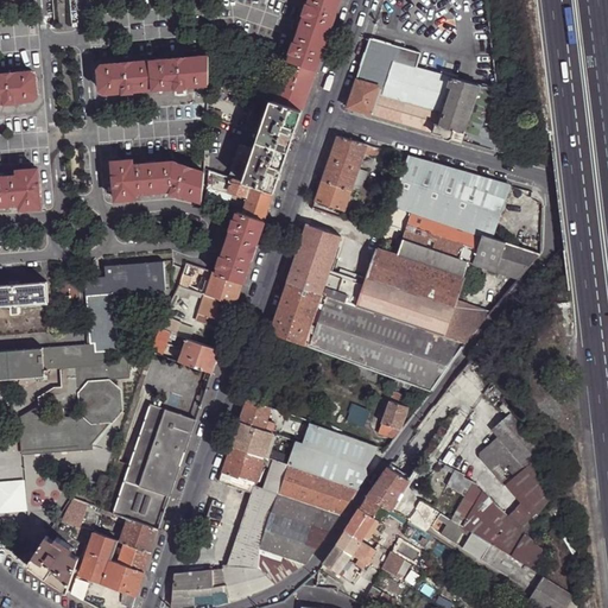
[(0,0),(0,102),(7,102),(8,103),(16,102),(16,101),(36,100),(38,95),(37,75),(32,71),(0,74),(0,0)]
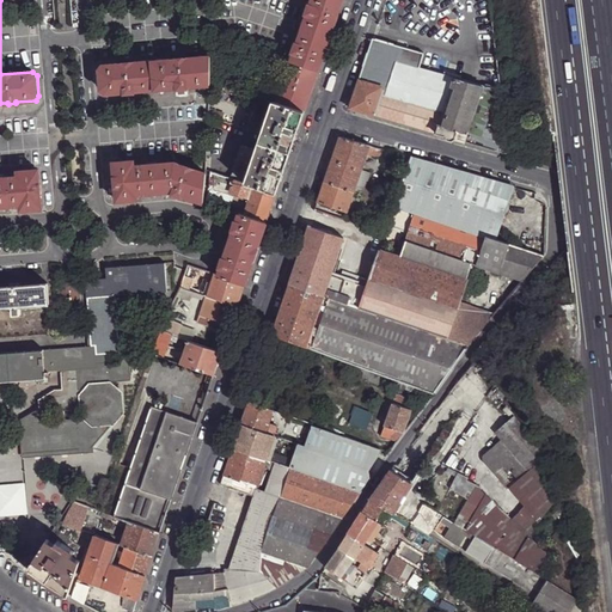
[(311,0),(310,6),(308,6),(306,13),(307,16),(297,44),(295,46),(293,51),(294,54),(292,61),(317,71),(326,44),(341,0),(311,0)]
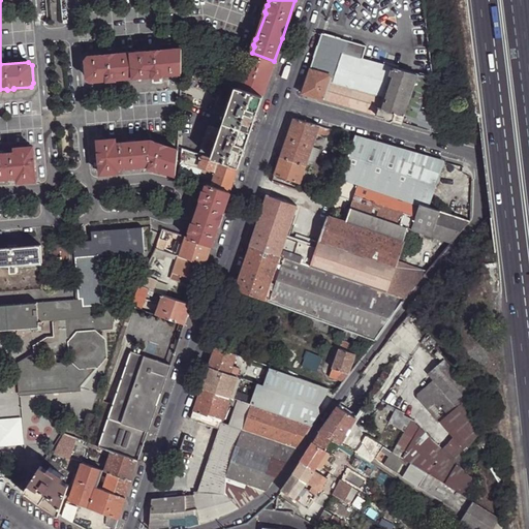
[(427,75),(393,67),(363,58),(366,47),(327,35),(322,33),(318,47),(319,47),(320,49),(318,56),(314,57),(310,69),(302,93),(377,115),(427,129),(438,132),(435,104),(430,63),(426,63),(427,75)]
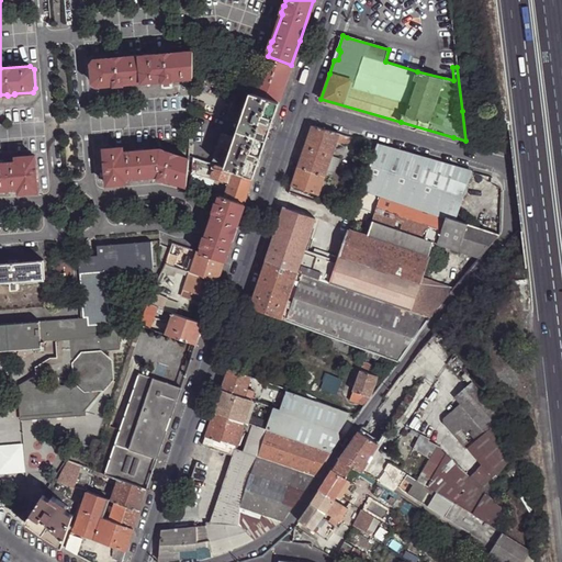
[(193,78),(193,52),(94,60),(91,64),(93,83),(97,86),(114,85),(116,86),(122,86),(123,83),(164,80),(166,81),(171,81),(172,80),(193,78)]
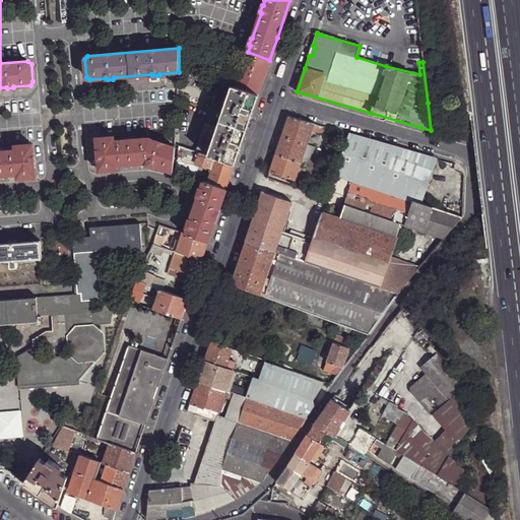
[(258,94),(269,60),(248,52),(246,52),(234,86),(258,94)]
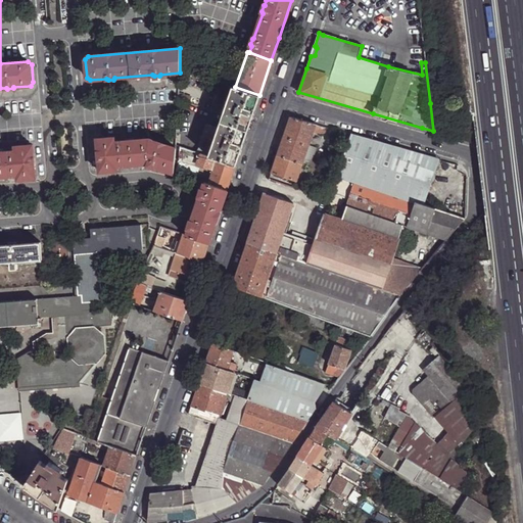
[(223,114),(233,86),(221,82),(210,110),(223,114)]
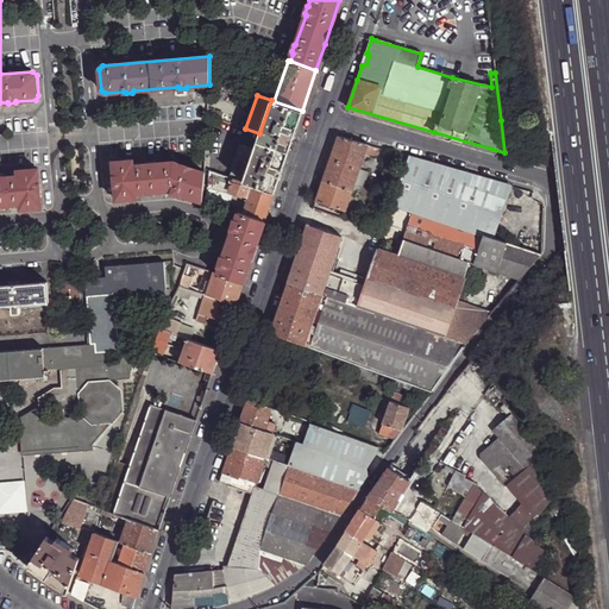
[(294,135),(302,111),(274,101),(271,100),(259,133),(288,143),(290,133),(294,135)]
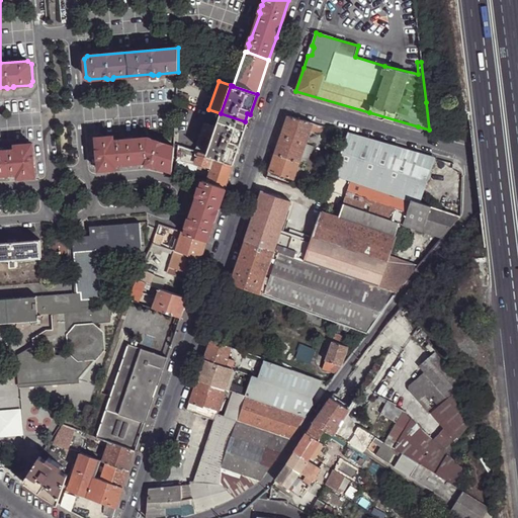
[(241,143),(250,114),(247,113),(245,121),(221,113),(217,126),(240,135),(238,142),(241,143)]
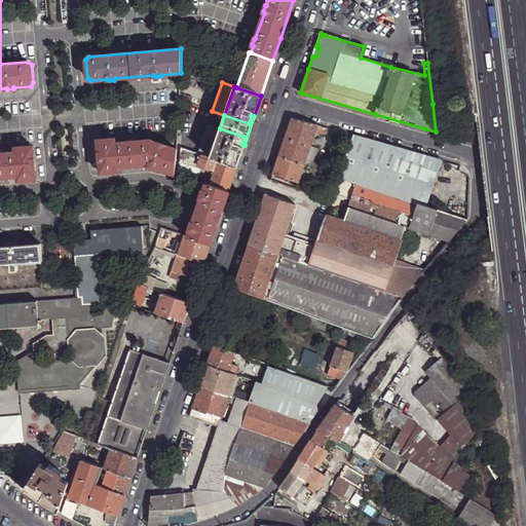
[(292,117),(273,174),(299,182),(304,165),(311,146),(316,130),(318,125),(292,117)]
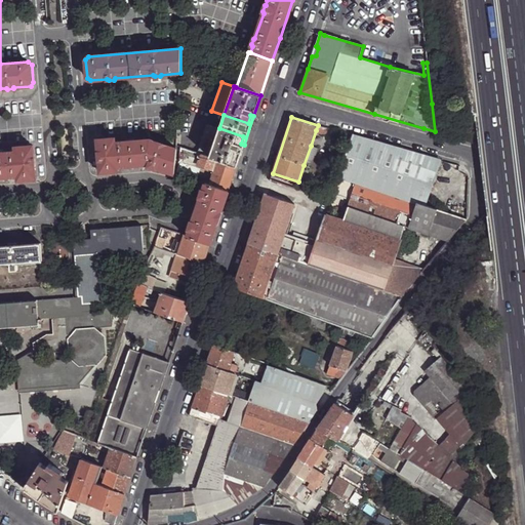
[(207,124),(198,153),(201,154),(210,156),(219,128),(207,124)]
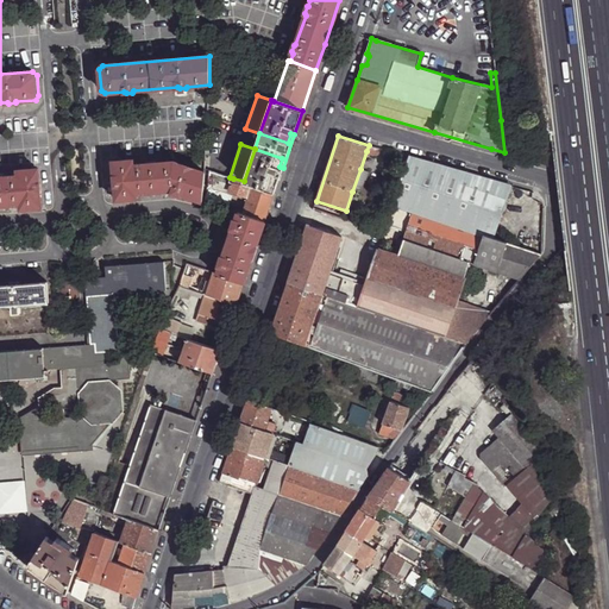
[(244,181),(275,192),(283,168),(280,167),(282,158),(255,149),(244,181)]
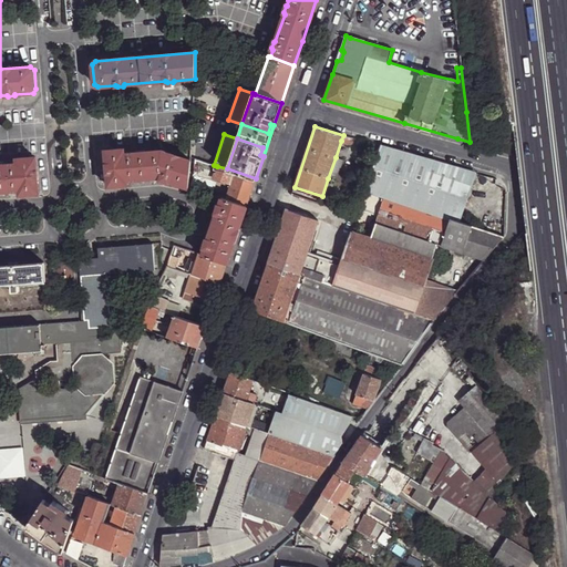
[(474,174),(381,146),(366,191),(384,197),(450,219),(459,222),(474,174)]
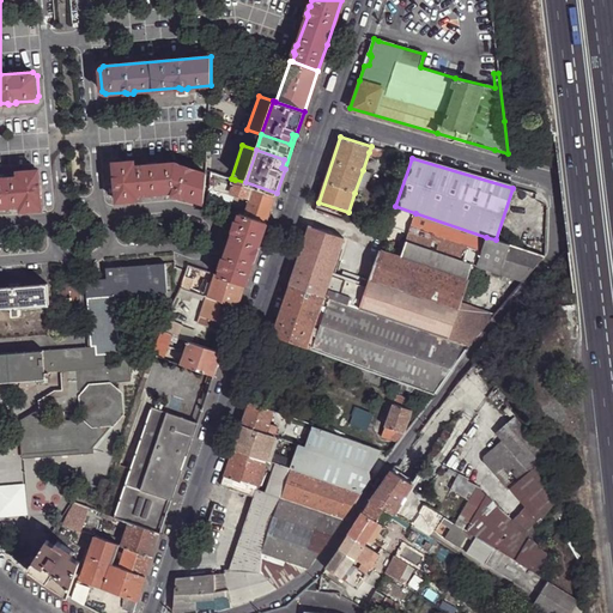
[(204,201),(206,174),(175,163),(134,167),(134,162),(114,163),(117,201),(137,200),(137,195),(170,192),(174,193),(174,194),(181,196),(182,195),(204,202),(204,201)]
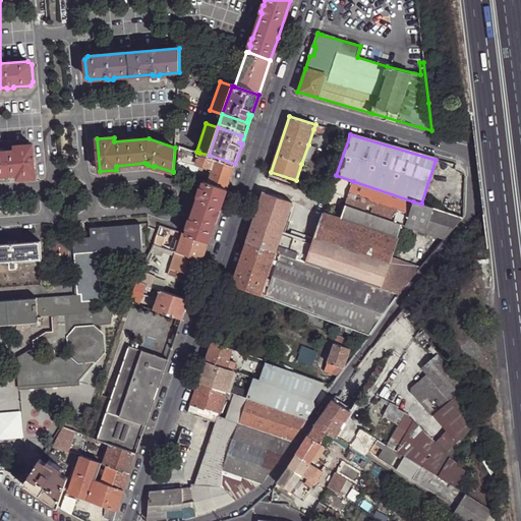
[(36,177),(33,145),(16,146),(16,151),(0,152),(0,175),(18,174),(18,178),(36,177)]
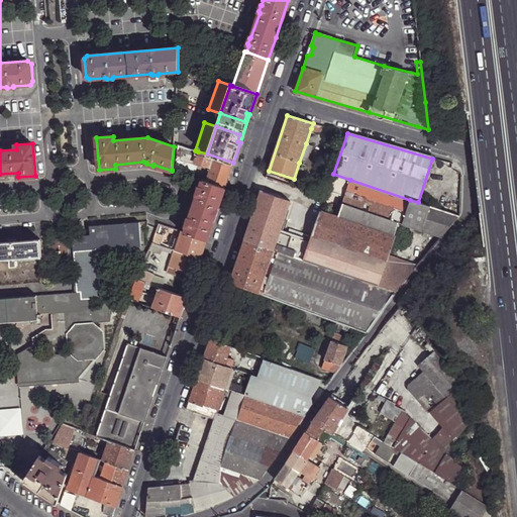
[(306,143),(299,163),(306,165),(313,145),(306,143)]
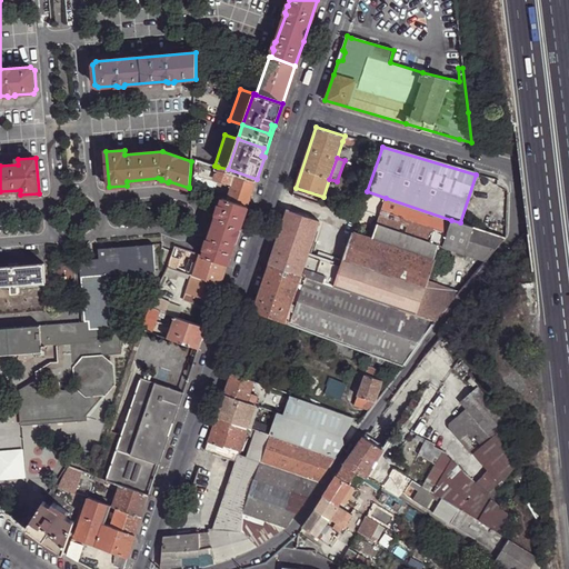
[(198,160),(195,189),(195,190),(212,196),(213,191),(217,181),(213,180),(218,167),(215,166),(198,160)]
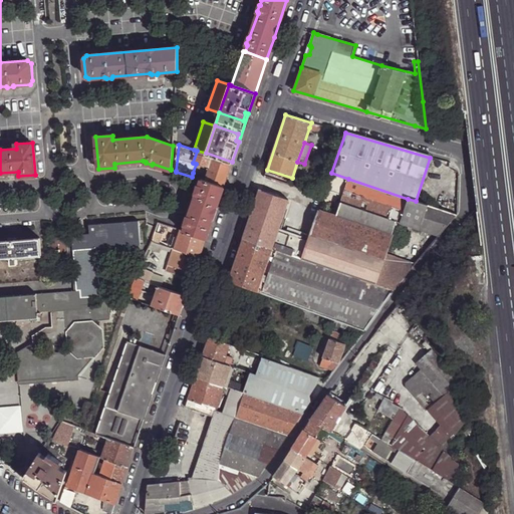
[(205,181),(223,187),(232,162),(206,153),(197,151),(193,163),(196,164),(205,167),(207,166),(208,167),(206,171),(208,172),(207,178),(205,181)]
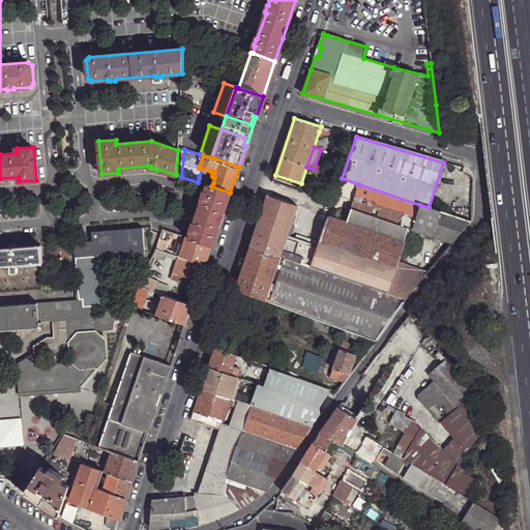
[(207,185),(211,186),(213,183),(199,178),(198,182),(207,185)]
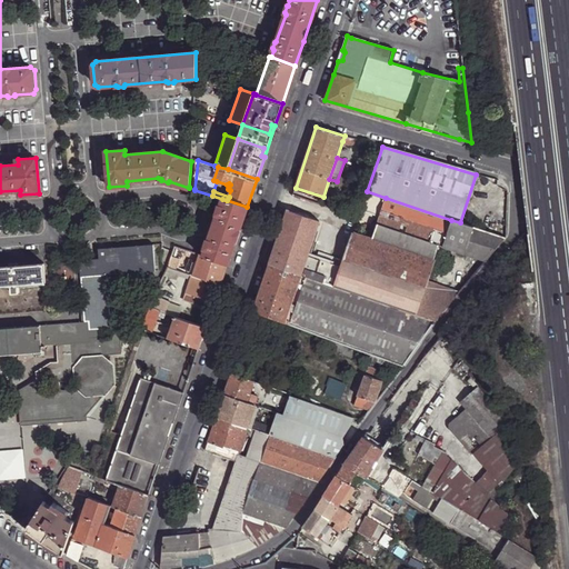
[(451,220),(386,198),(377,223),(377,225),(372,238),(352,232),(340,267),(308,255),(301,275),(416,315),(427,281),(435,260),(433,260),(438,246),(442,248),(451,220)]
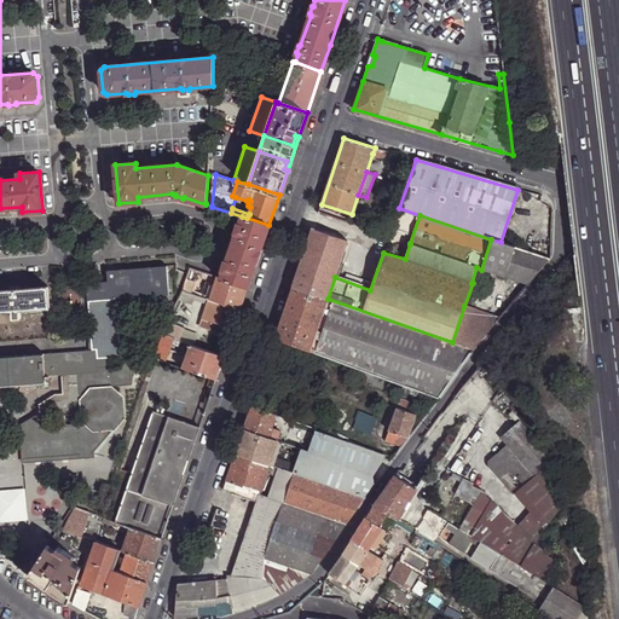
[(260,249),(268,225),(247,218),(242,217),(239,224),(238,225),(235,231),(236,232),(233,241),(260,249)]
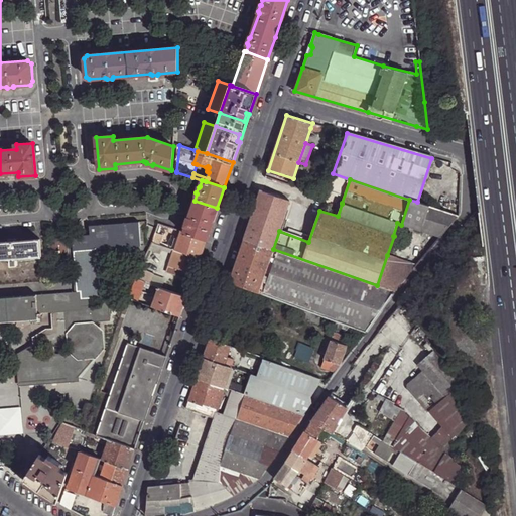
[(261,190),(244,239),(273,249),(279,231),(289,200),(261,190)]
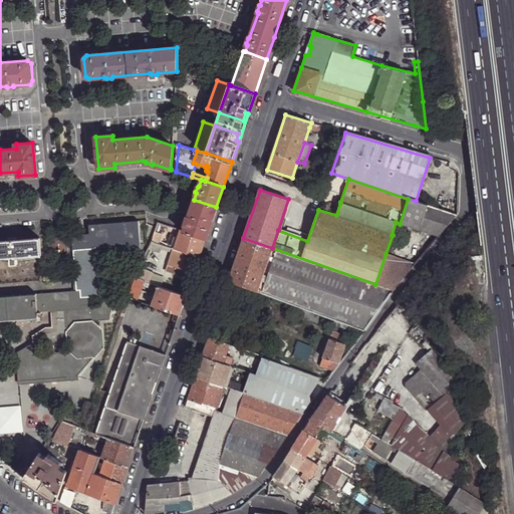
[(439,236),(457,215),(416,201),(408,199),(400,224),(439,236)]
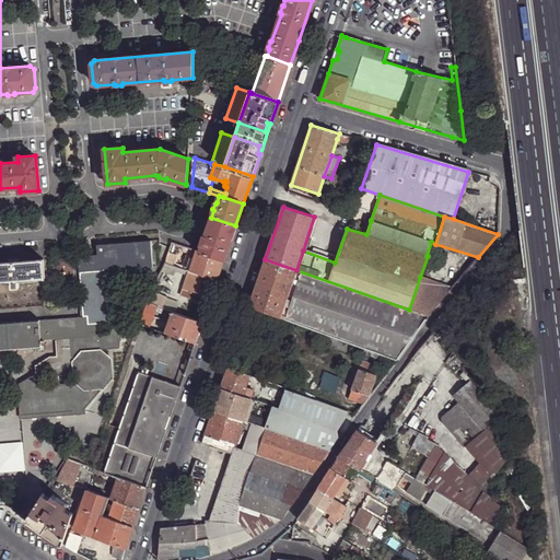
[(232,237),(235,225),(211,218),(207,230),(232,237)]
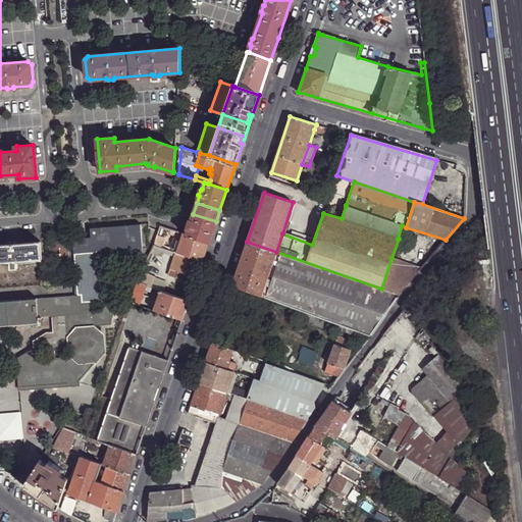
[(209,242),(216,221),(193,214),(191,220),(190,221),(188,226),(189,227),(187,235),(209,242)]
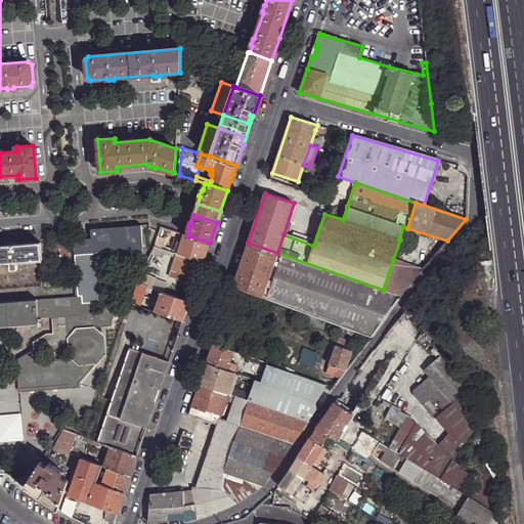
[(141,225),(91,229),(91,237),(93,253),(99,252),(143,249),(141,225)]
